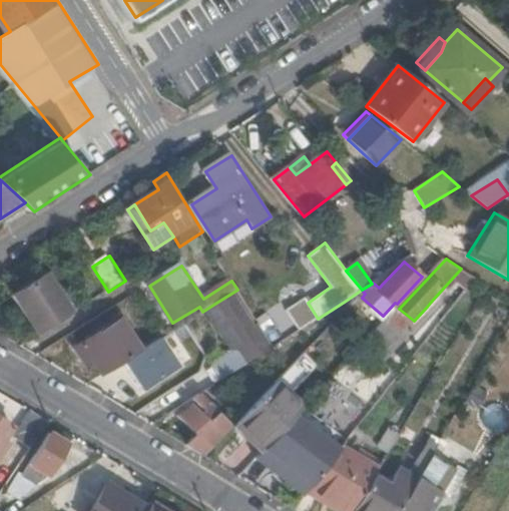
[(51,273),(13,296),(37,337),(76,312),(51,273)]
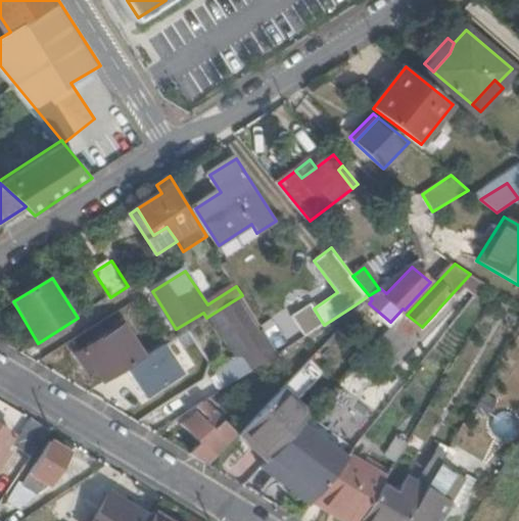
[(476,278),(471,284),(481,290),(486,284),(476,278)]
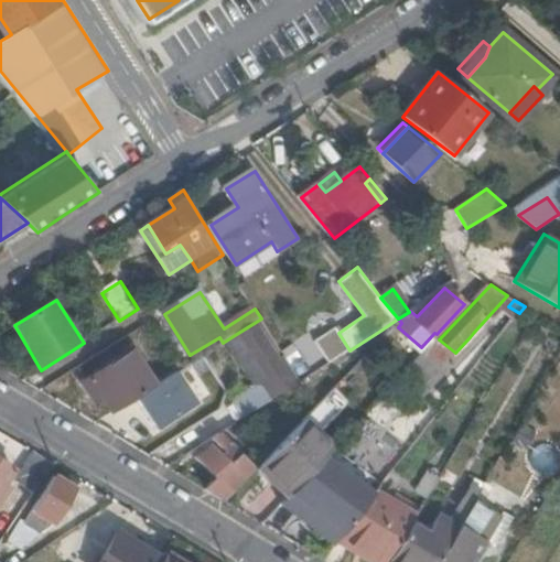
[(264,322),(258,325),(281,363),(286,359),(264,322)]
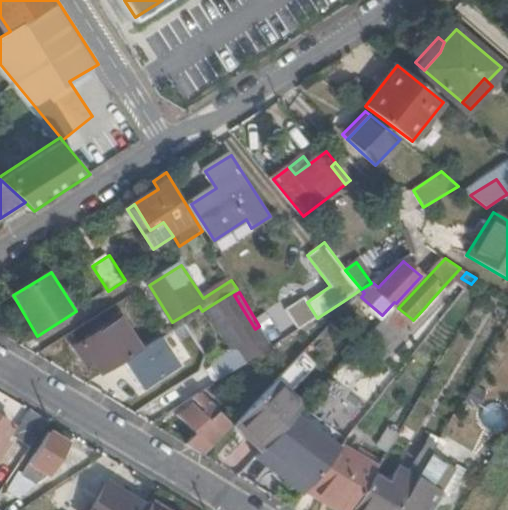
[(232,328),(243,346),(232,353),(214,364),(224,379),(271,348),(273,347),(259,326),(255,329),(234,295),(218,305),(226,318),(221,321),(227,330),(232,328)]
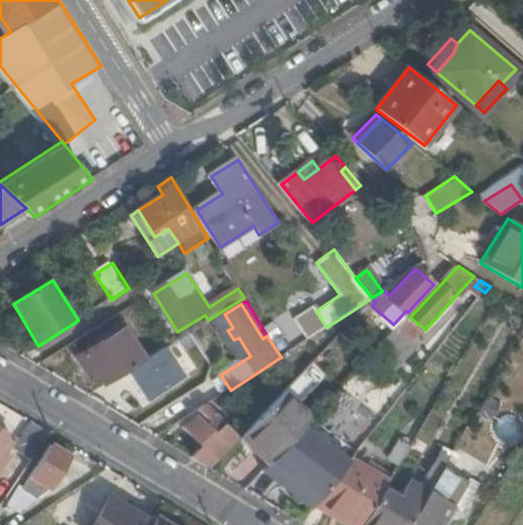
[(443,310),(439,315),(443,319),(448,314),(443,310)]
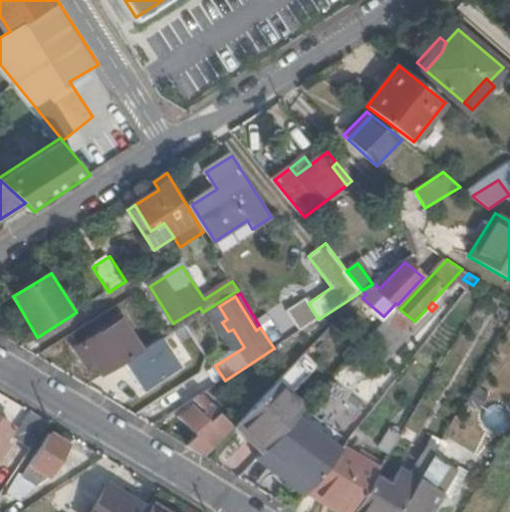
[(217,303),(206,310),(233,354),(244,347),(233,329),(228,331),(222,322),(227,319),(219,306),(217,303)]
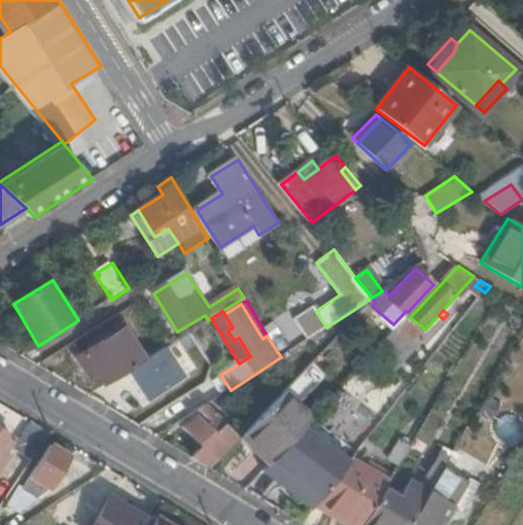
[(425,329),(410,317),(376,352),(398,374),(420,349),(414,343),(425,329)]
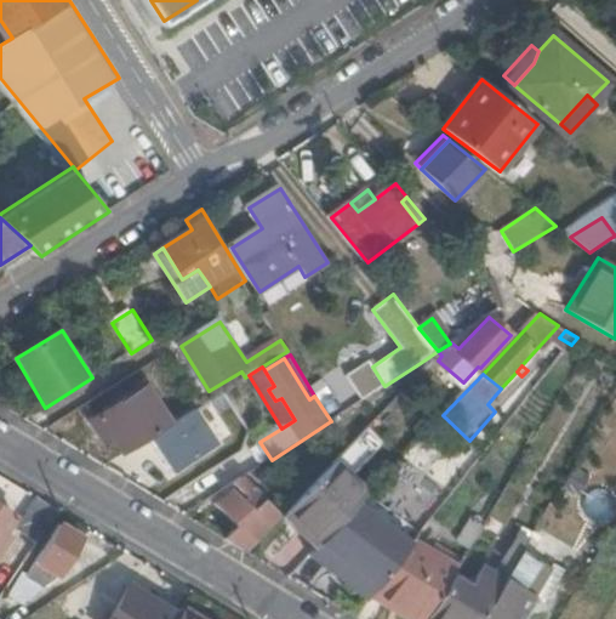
[(106,439),(115,433),(129,453),(152,438),(174,424),(152,388),(96,422),(106,439)]
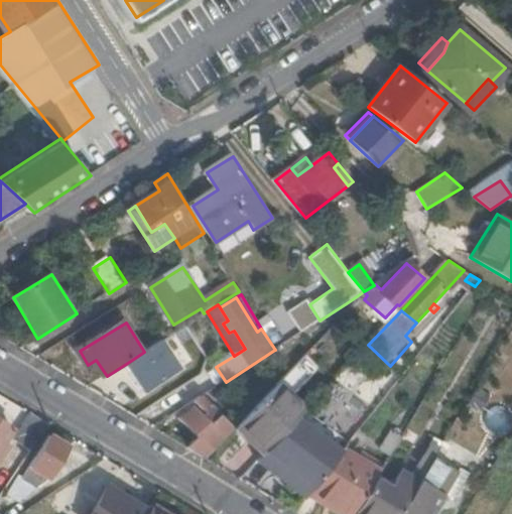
[(144,352),(126,364),(144,393),(181,369),(163,340),(144,352)]
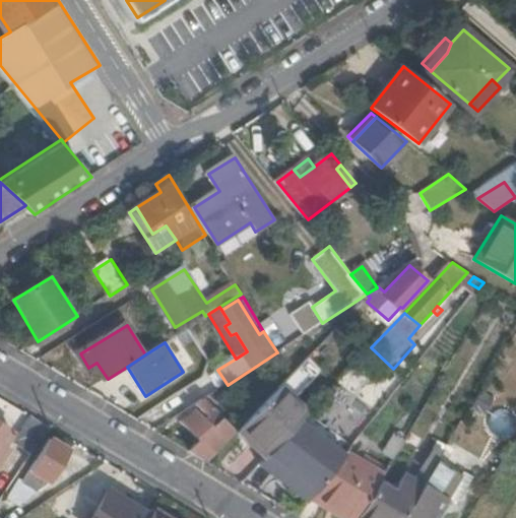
[(318,378),(304,365),(243,426),(271,453),(309,412),(311,410),(299,398),(318,378)]
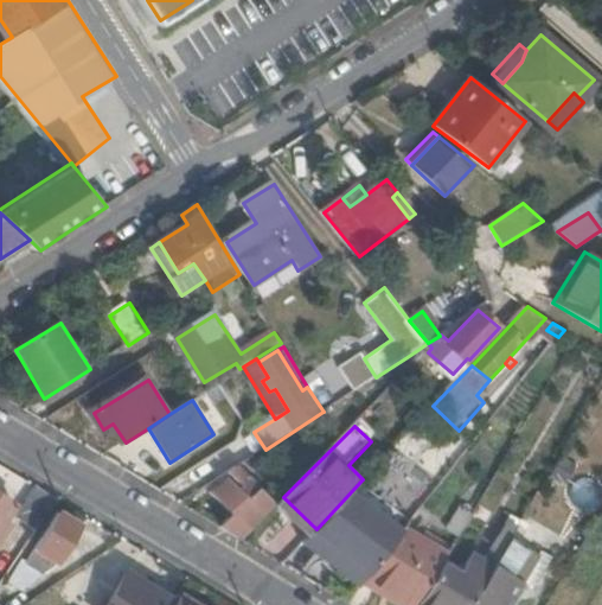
[(254,432),(229,447),(241,466),(241,465),(266,450),(254,432)]
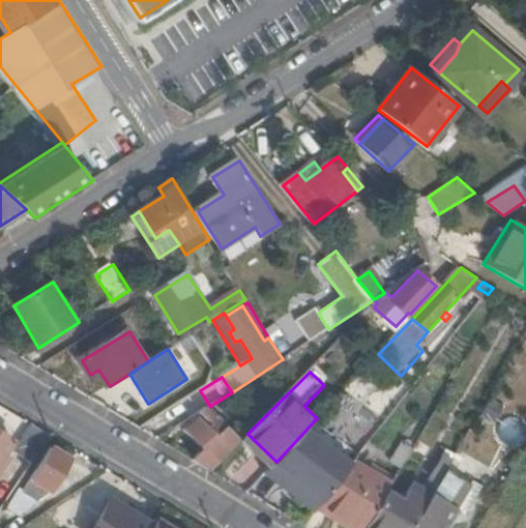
[(190,428),(211,449),(199,462),(212,470),(213,470),(242,439),(210,406),(210,407),(199,414),(201,417),(191,427),(190,428)]
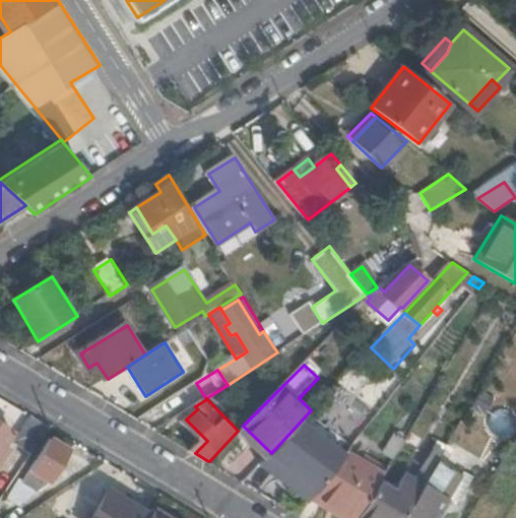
[(197,409),(195,406),(183,414),(187,418),(197,409)]
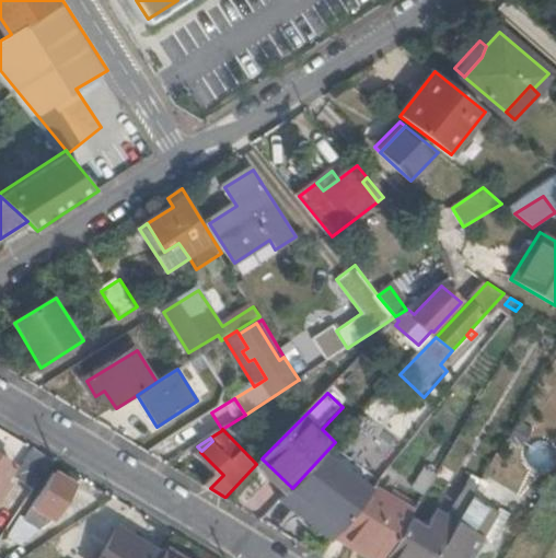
[(292,488),(287,493),(338,536),(373,490),(380,483),(333,444),(292,488)]
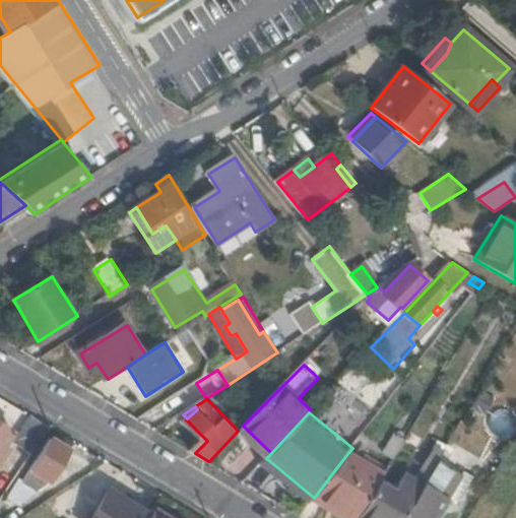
[(33,414),(16,438),(36,451),(53,427),(33,414)]
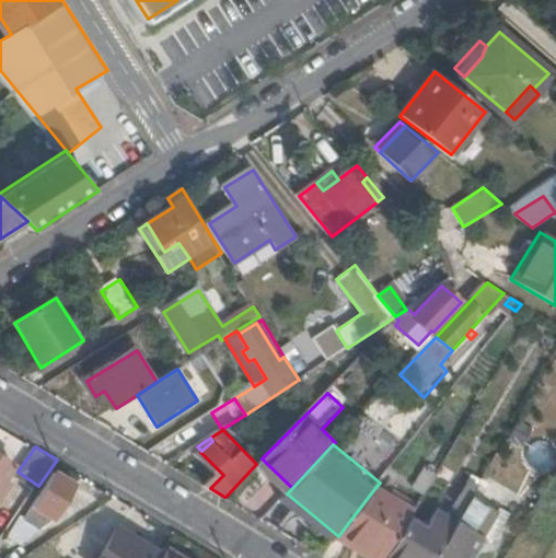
[(0,452),(0,504),(15,483),(8,476),(16,464),(0,452)]
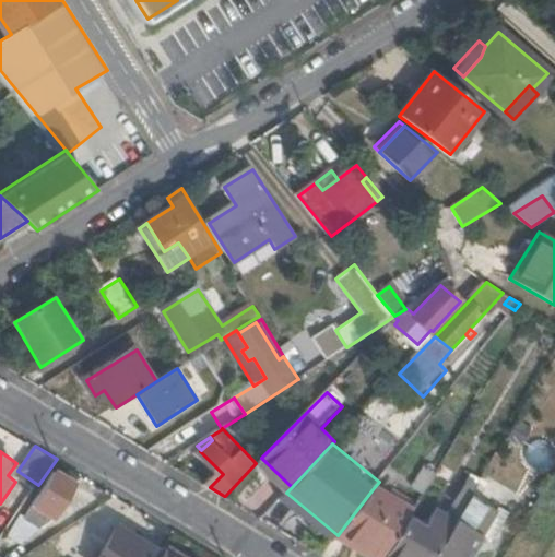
[(261,458),(256,463),(286,493),(292,487),(261,458)]
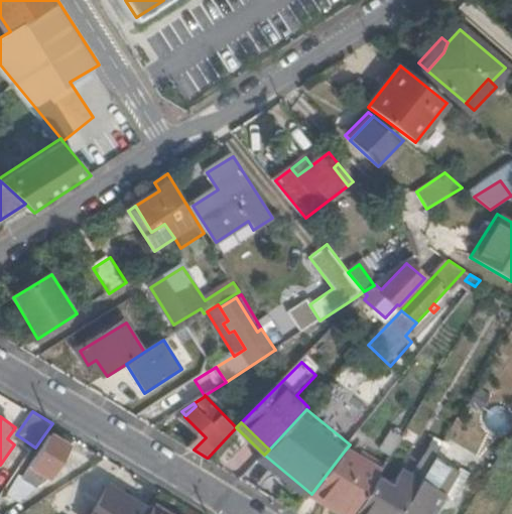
[(394,429),(383,448),(392,454),(403,434),(394,429)]
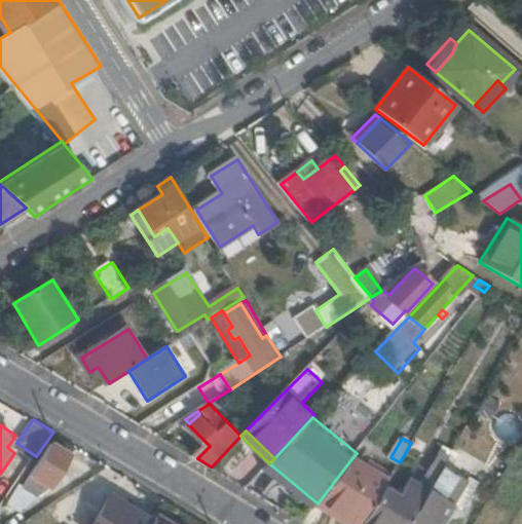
[(74,455),(53,443),(31,478),(51,489),(74,455)]
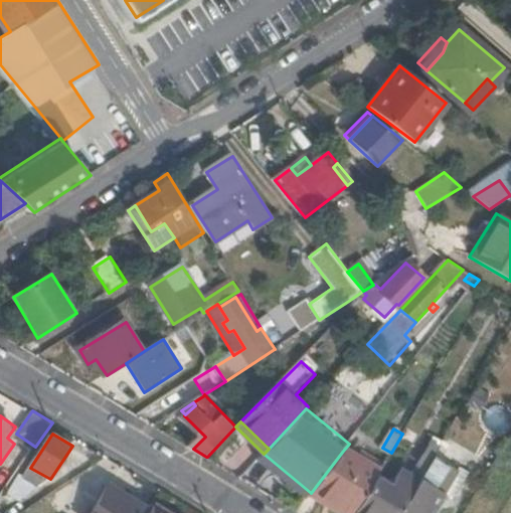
[(391,491),(374,481),(354,512),(400,512),(420,480),(435,457),(440,448),(431,443),(410,478),(401,473),(391,491)]
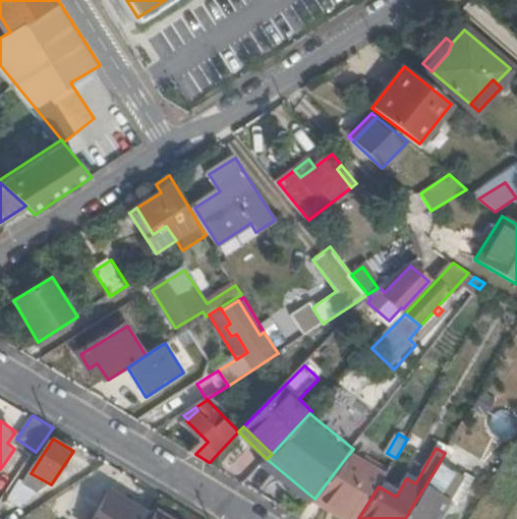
[(364,465),(347,456),(314,499),(311,502),(338,518),(358,518),(379,486),(388,471),(367,460),(364,465)]
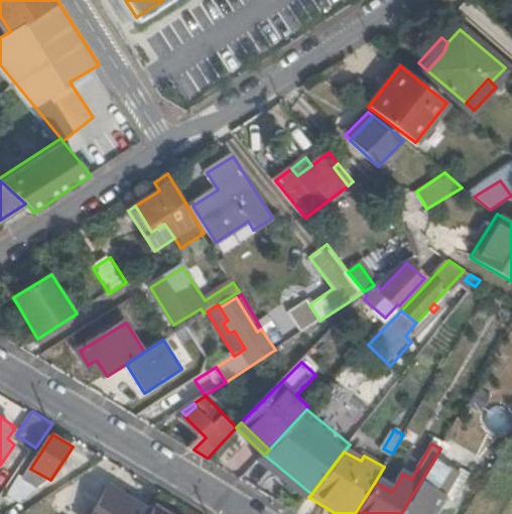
[(460,473),(435,458),(421,481),(426,484),(445,496),(460,473)]
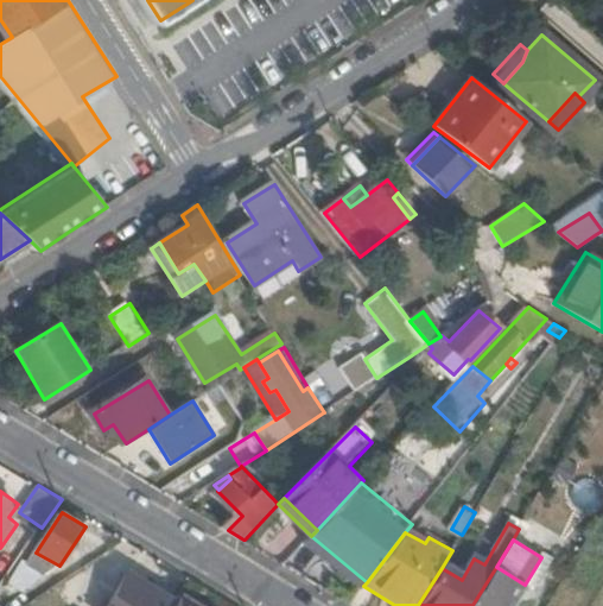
[(552,565),(541,557),(525,585),(534,592),(552,565)]
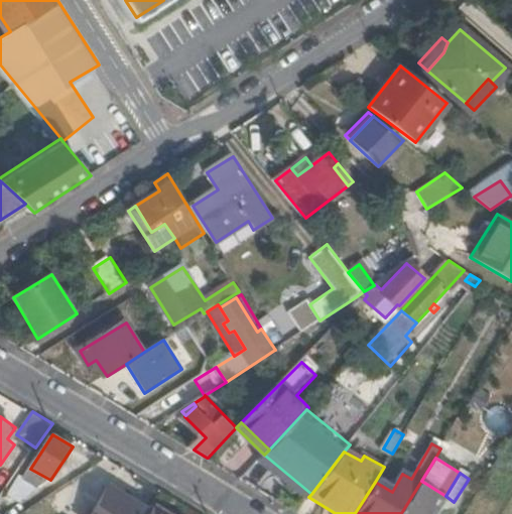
[(421,481),(401,513),(434,513),(445,496),(426,484),(421,481)]
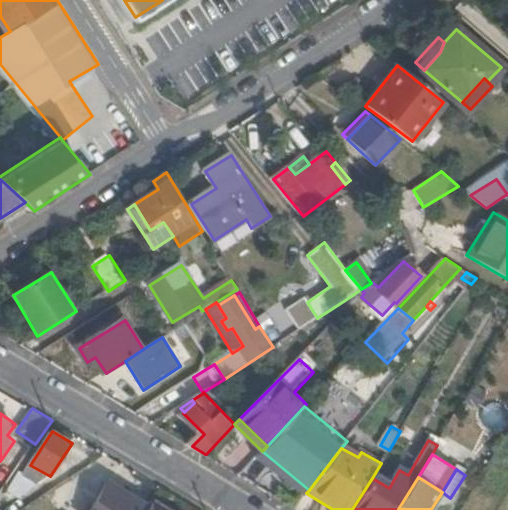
[(111,482),(92,509),(146,509),(150,505),(111,482)]
